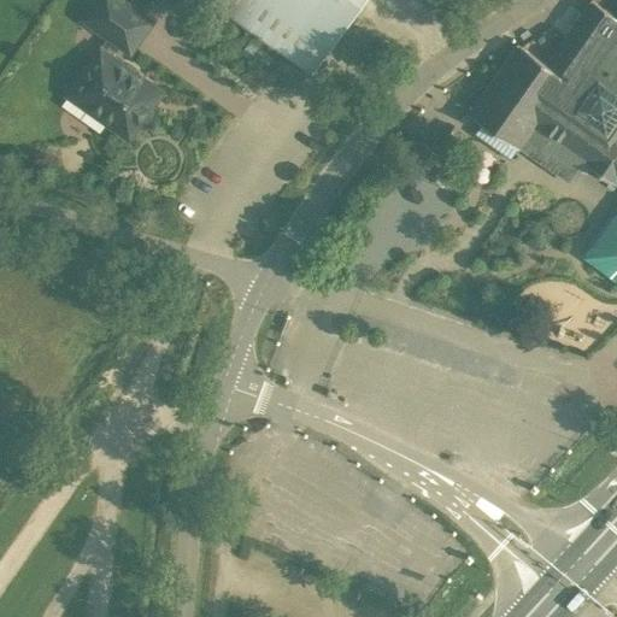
[(156,21),(125,0),(93,0),(78,21),(130,57),(156,21)]
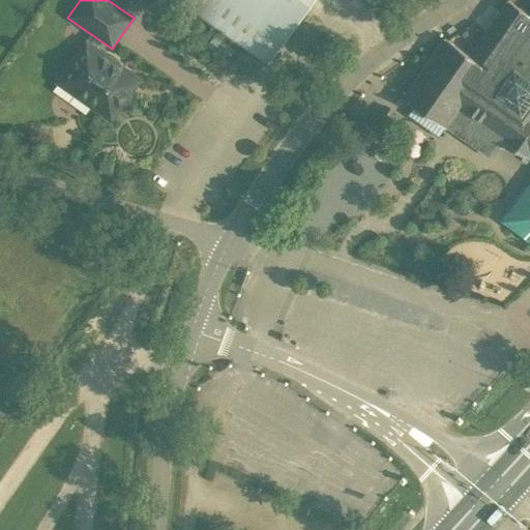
[(176,0),(266,63),(312,0),(176,0)]
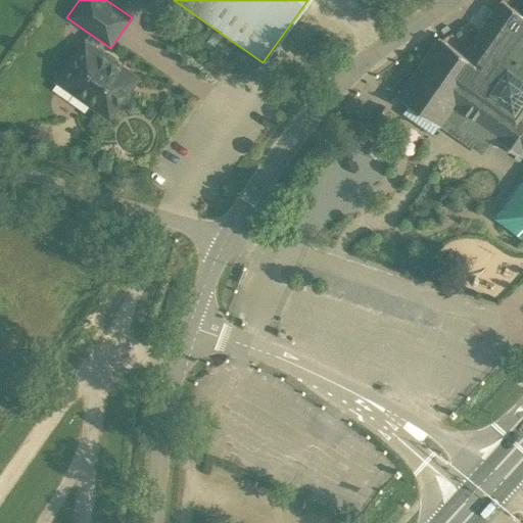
[(522,16),(501,1),(462,56),(438,39),(396,99),(438,128),(454,105),(497,136),(494,140),(522,159),(522,16)]
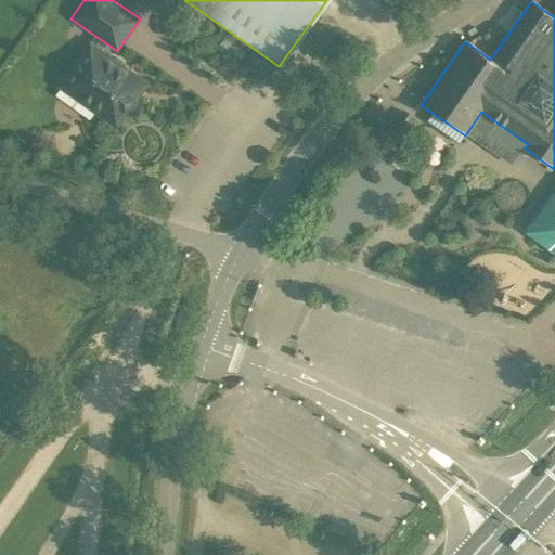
[(114,57),(110,59),(90,44),(60,87),(115,126),(125,113),(128,112),(130,112),(133,110),(136,107),(137,104),(137,102),(137,97),(145,84),(125,69),(125,65),(123,62),(120,60),(117,57),(114,57)]
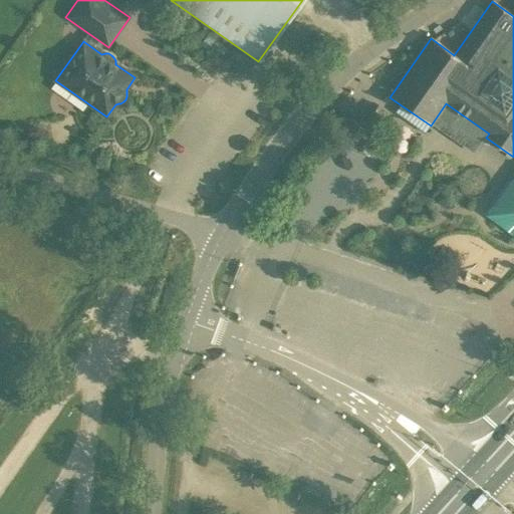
[(362,123),(373,133),(390,113),(377,104),(362,123)]
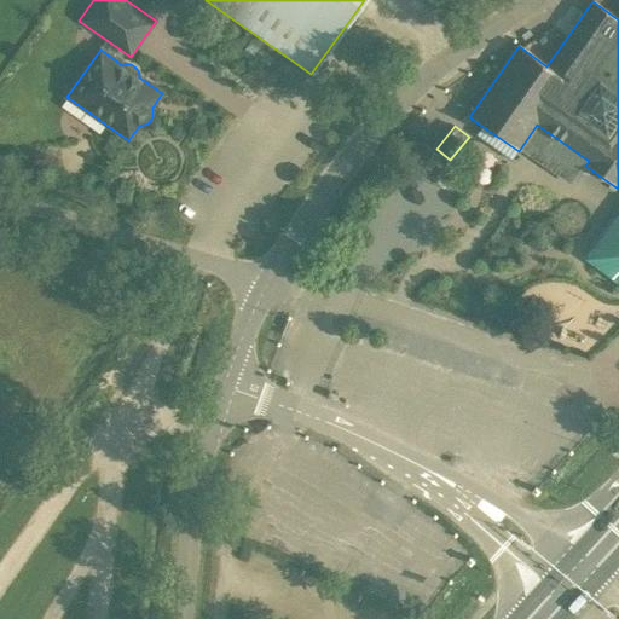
[(618,209),(586,261),(618,281),(618,209)]
